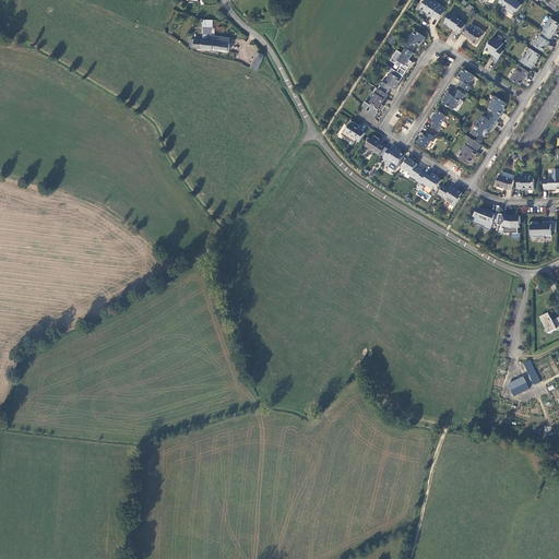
[(432,16),(440,21),(445,12),(439,8),(440,4),(435,1),(433,3),(428,0),(423,0),(421,3),(424,4),(420,9),(426,12),(428,13),(428,14),(432,18),(432,16)]
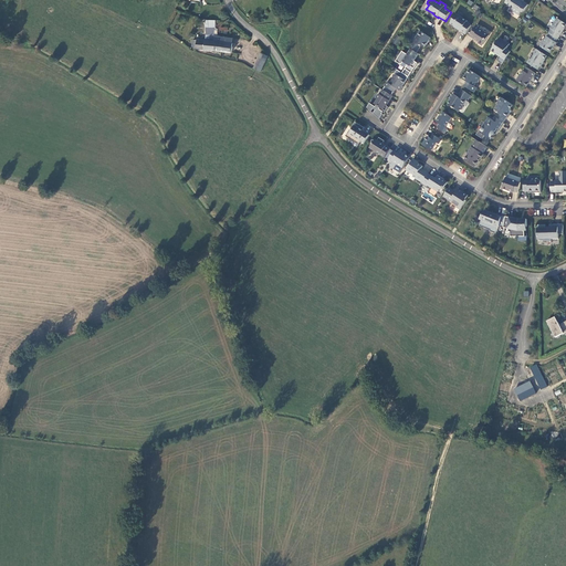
[(506,0),(505,3),(510,6),(510,8),(513,10),(514,12),(520,16),(523,11),(524,12),(528,6),(522,1),(522,0),(521,0),(506,0)]
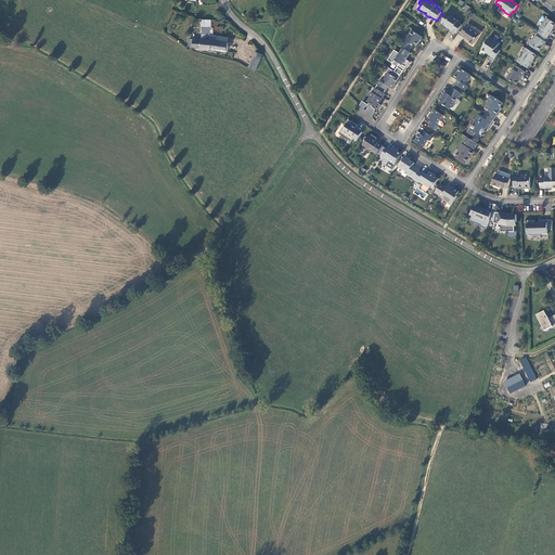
[(448,28),(456,34),(463,25),(459,22),(459,21),(447,13),(443,17),(444,18),(442,23),(448,27),(448,28)]
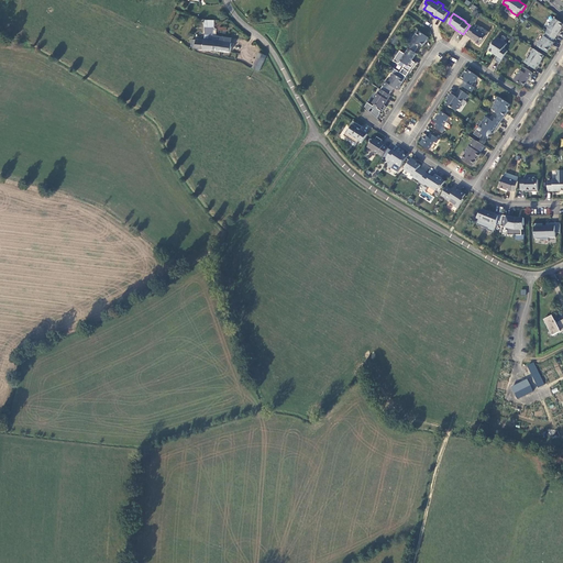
[(548,33),(555,39),(561,31),(560,31),(562,25),(562,23),(554,19),(549,29),(547,33),(548,33)]
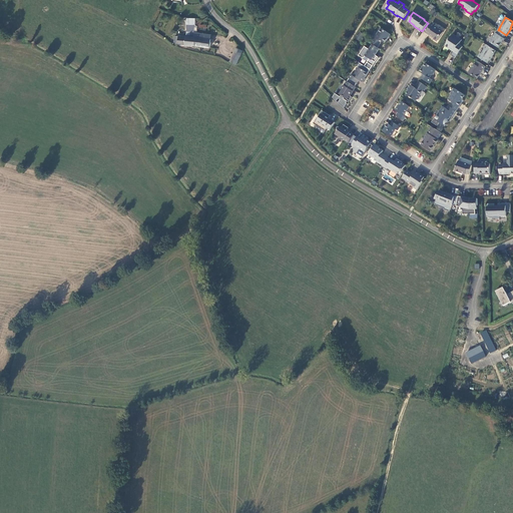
[(196,19),(188,18),(188,25),(195,26),(196,19)]
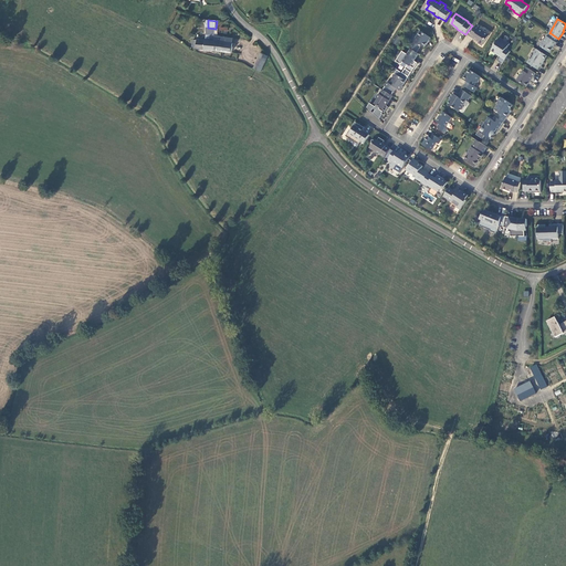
[(483,45),(490,35),(480,30),(481,28),(477,25),(470,37),(479,42),(479,44),(482,45),(483,45)]
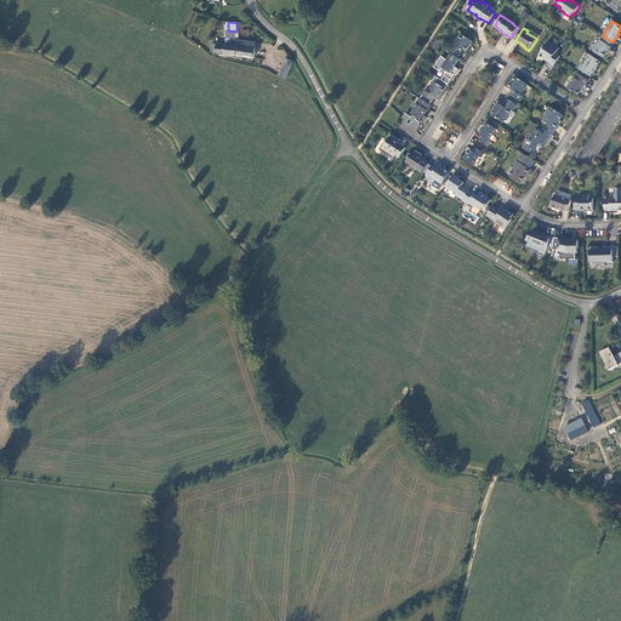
[(218,44),(218,53),(256,58),(256,51),(257,47),(256,47),(257,43),(237,40),(237,32),(228,30),(227,44),(218,44)]
